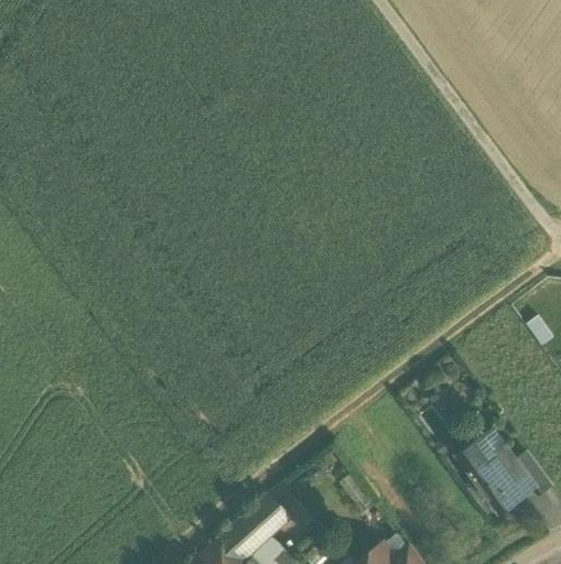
[(496,427),(477,441),(489,457),(508,443),(496,427)]
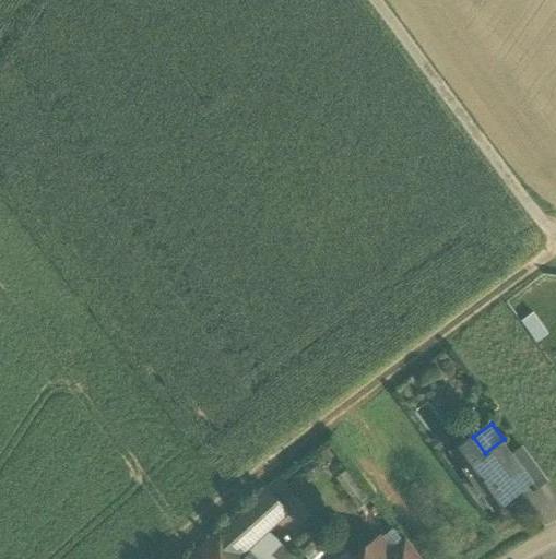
[(504,439),(485,453),(473,437),(453,451),(495,508),(529,483),(533,479),(516,455),(504,439)]
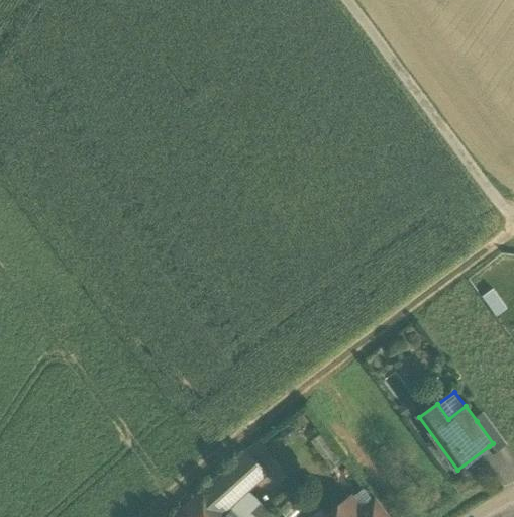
[(507,443),(486,414),(477,421),(493,443),(489,446),(494,453),(507,443)]
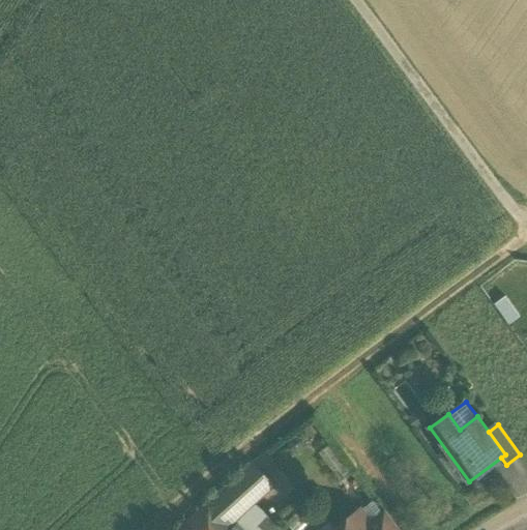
[(253,463),(210,502),(232,524),(254,503),(273,486),(253,463)]
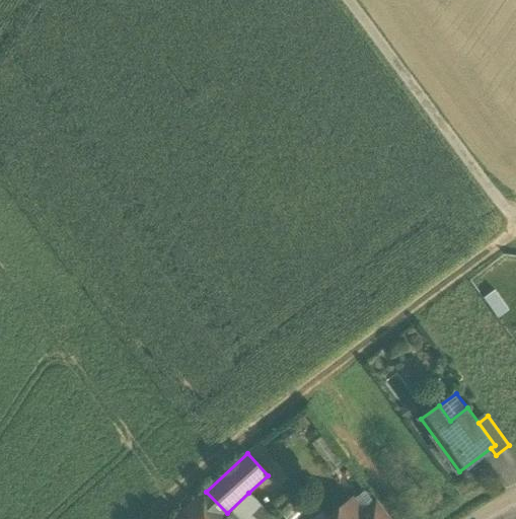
[(206,492),(176,518),(231,518),(232,518),(227,513),(206,492)]
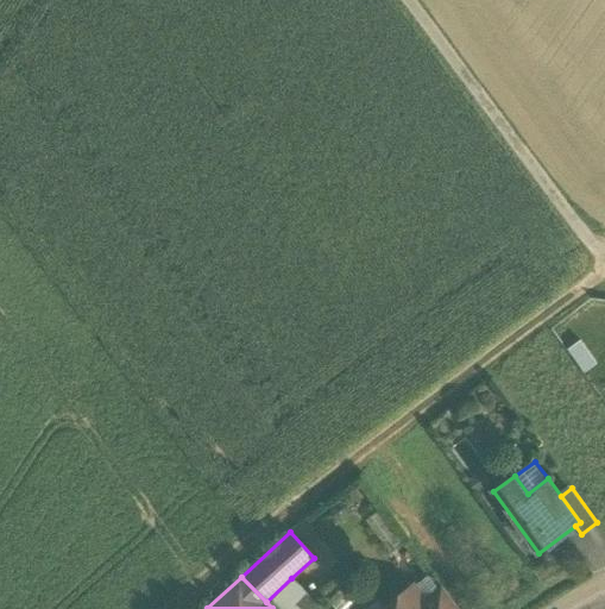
[(321,608),(291,578),(266,602),(272,608),(273,608),(321,608)]
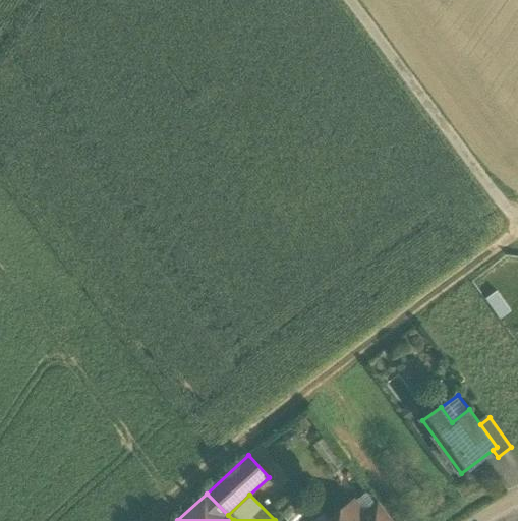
[(395,520),(382,504),(362,518),(352,505),(330,520),(329,520),(395,520)]
